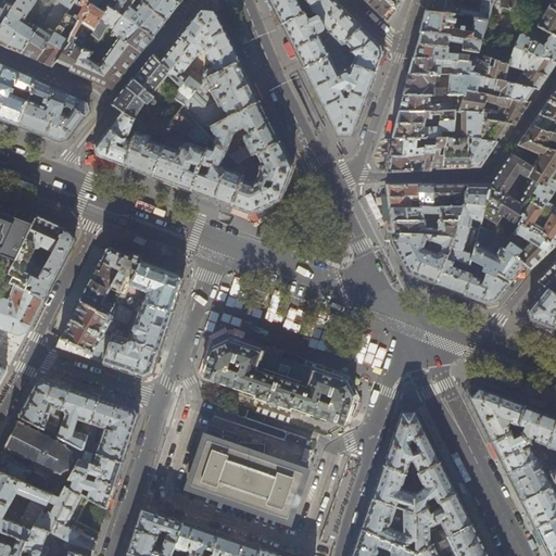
[(16,0),(13,7),(12,8),(26,16),(27,15),(37,0),(52,0),(51,1),(54,3),(42,24),(55,32),(67,13),(75,0),(16,0)]
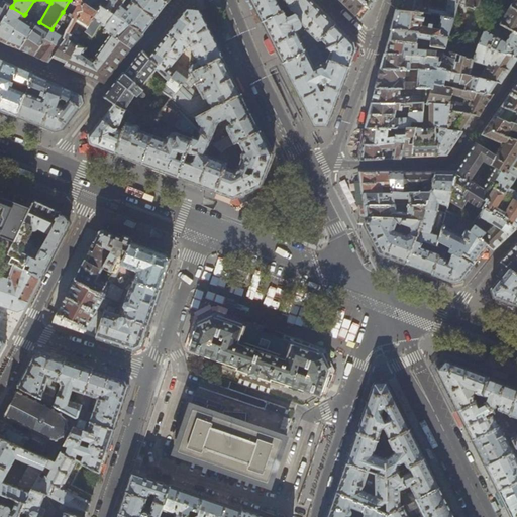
[(70,0),(63,12),(66,15),(71,8),(76,11),(71,18),(73,19),(68,29),(65,37),(53,56),(56,57),(58,58),(67,62),(79,43),(95,16),(100,6),(104,0),(70,0)]
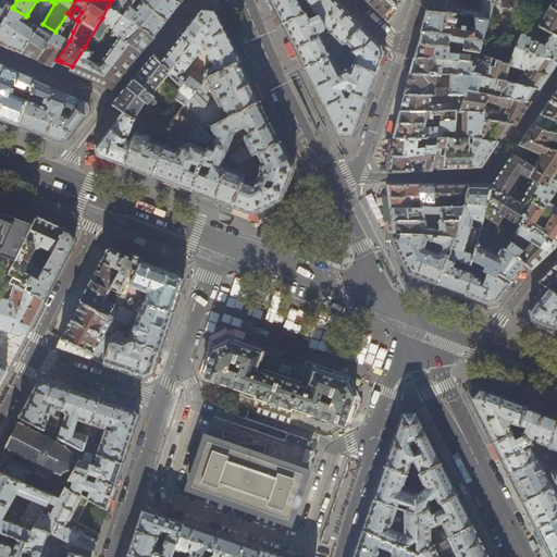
[(124,15),(134,1),(134,0),(112,0),(108,7),(124,15)]
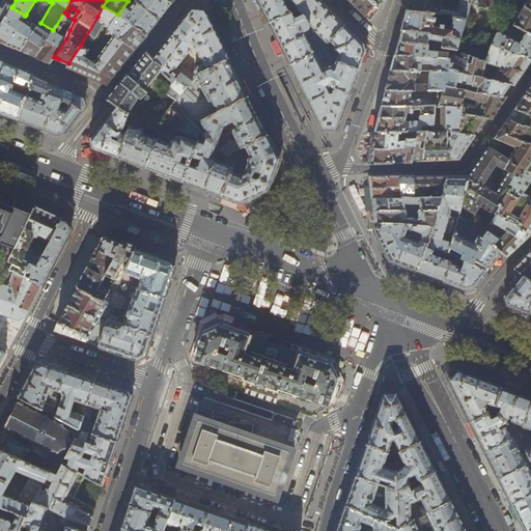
[(128,1),(118,15),(146,35),(152,27),(157,23),(165,11),(171,3),(167,0),(134,0),(136,1),(133,5),(128,1)]
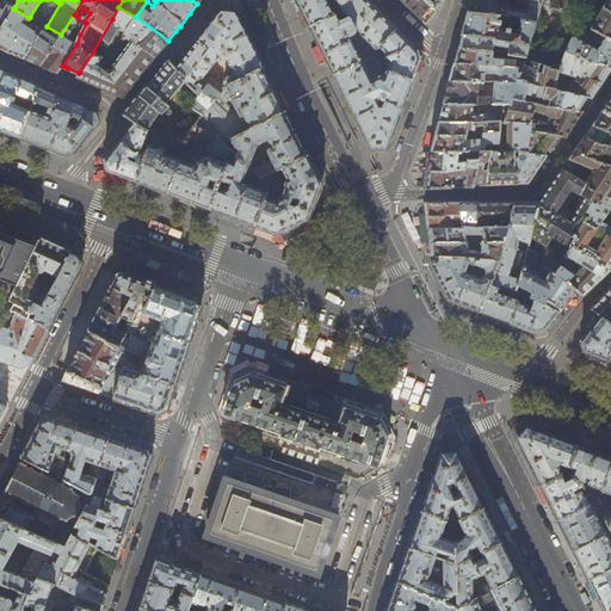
[(296,0),(310,26),(338,12),(350,0),(296,0)]
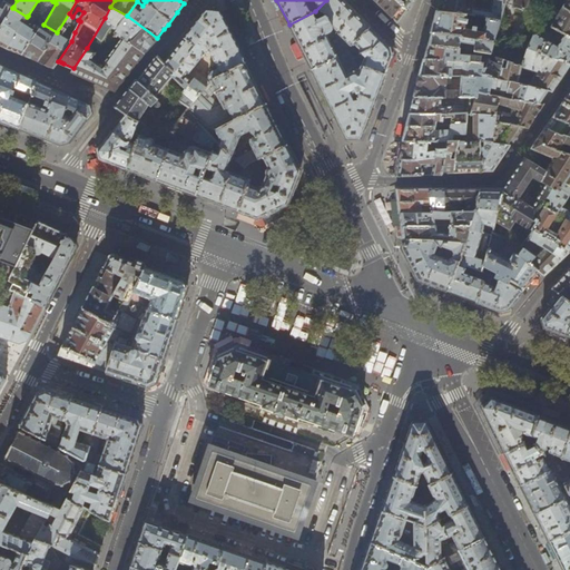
[(312,70),(347,50),(370,27),(351,8),(343,0),(326,0),(315,11),(290,25),(296,38),(312,70)]
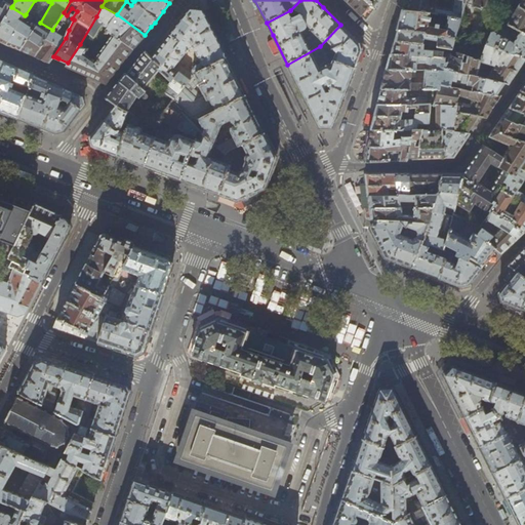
[(345,0),(361,16),(365,21),(366,21),(375,8),(379,0),(345,0)]
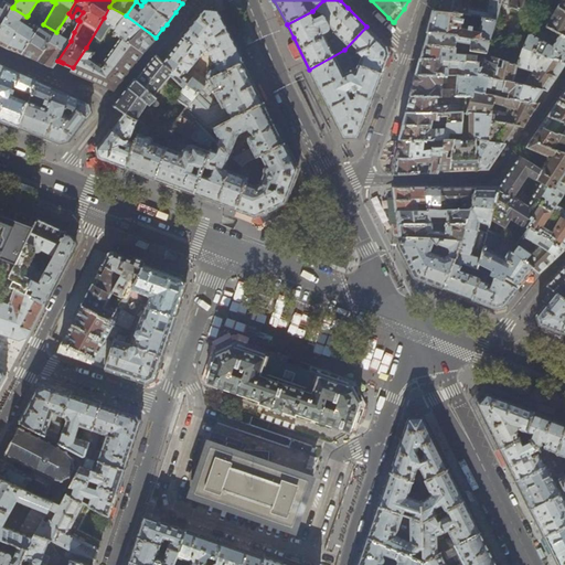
[(467,14),(475,17),(479,17),(496,20),(501,2),(501,0),(436,0),(434,11),(464,14),(467,14)]
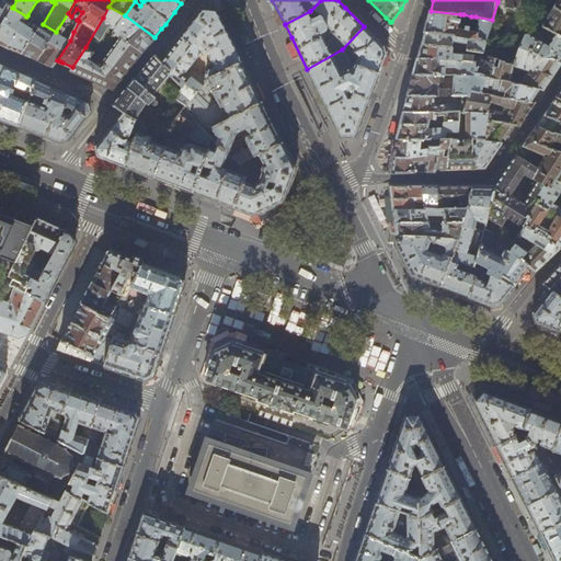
[(497,0),(497,2),(506,6),(505,8),(525,14),(530,0),(497,0)]
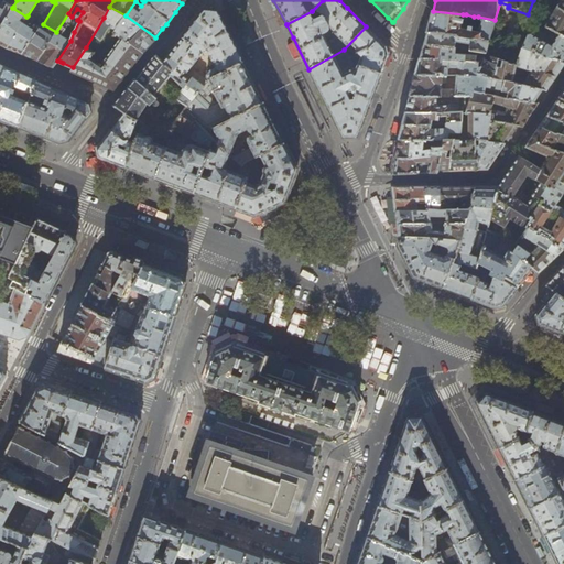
[(563,0),(560,0),(545,26),(551,30),(561,35),(563,35),(563,0)]
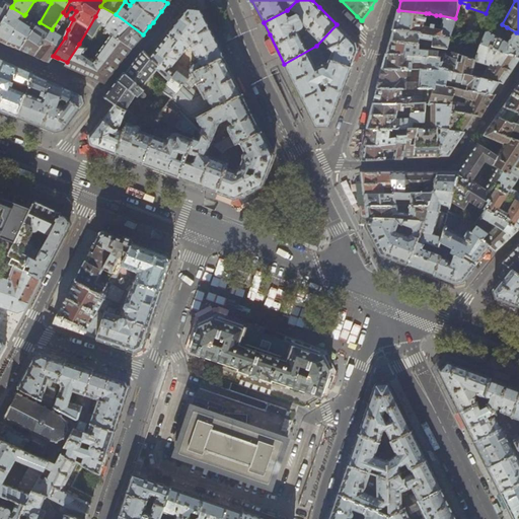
[(11,7),(12,6),(5,2),(3,1),(0,5),(0,25),(5,19),(8,13),(11,7)]
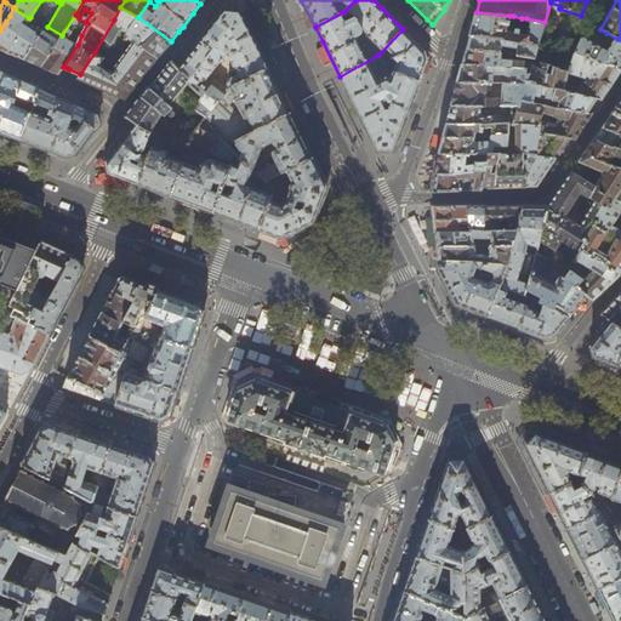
[(138,17),(120,7),(114,20),(95,52),(80,74),(79,78),(78,79),(124,100),(125,98),(134,89),(138,83),(158,58),(144,49),(136,43),(126,35),(138,17)]
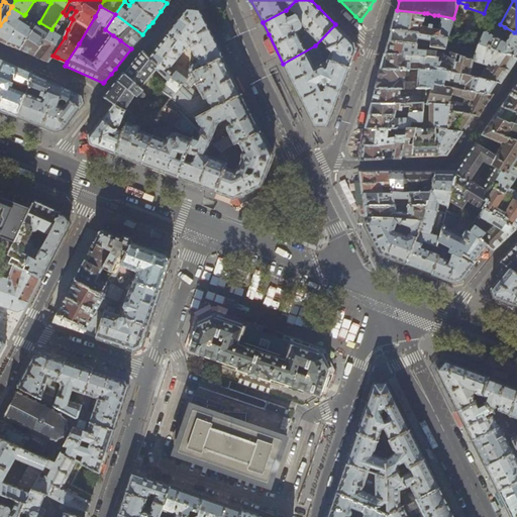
[(24,15),(11,7),(8,13),(15,17),(11,23),(5,19),(0,25),(0,40),(6,44),(20,49),(38,21),(25,14),(24,15)]
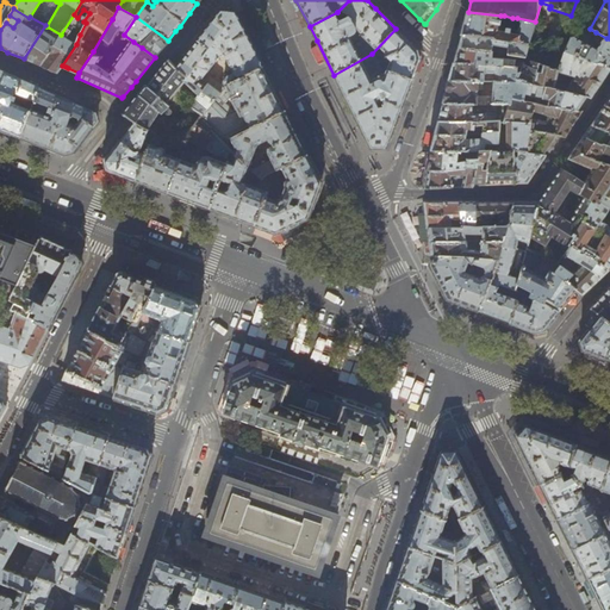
[(176,68),(187,79),(185,82),(199,95),(190,104),(203,113),(215,99),(234,82),(263,67),(248,36),(236,11),(221,10),(176,68)]
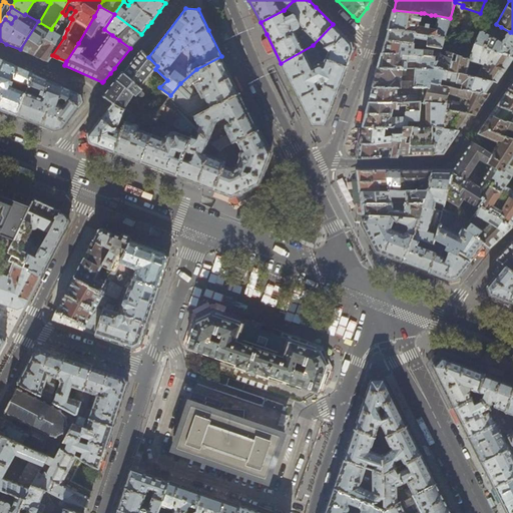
[(444,38),(450,18),(435,15),(433,24),(436,24),(436,29),(418,26),(421,13),(394,10),(393,14),(389,29),(416,33),(444,38)]
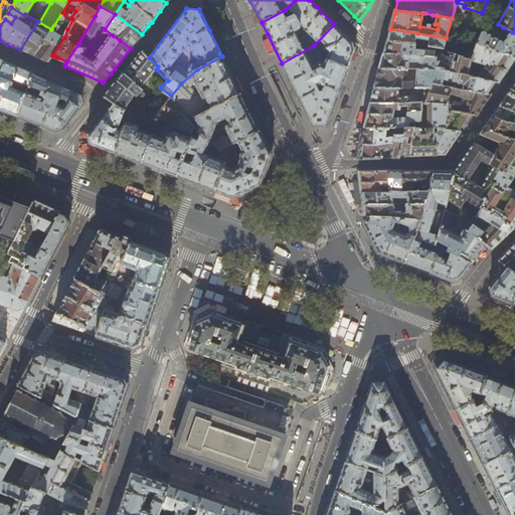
[(65,15),(62,12),(51,29),(50,31),(33,55),(35,55),(48,61),(52,55),(64,37),(67,29),(72,19),(70,18),(65,15)]
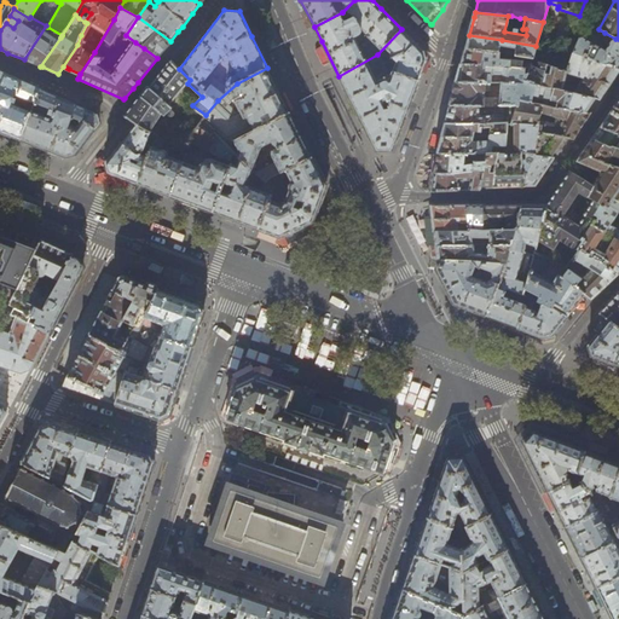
[(144,48),(157,58),(158,58),(171,44),(172,42),(171,41),(138,17),(126,35),(136,42),(144,30),(152,38),(144,48)]
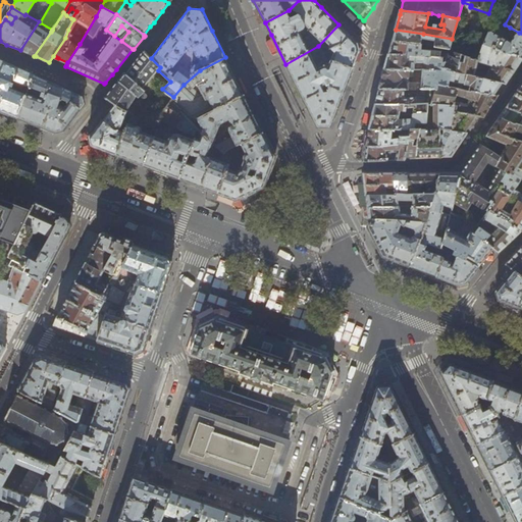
[(51,32),(52,30),(40,22),(39,21),(20,50),(31,54),(34,56),(51,32)]
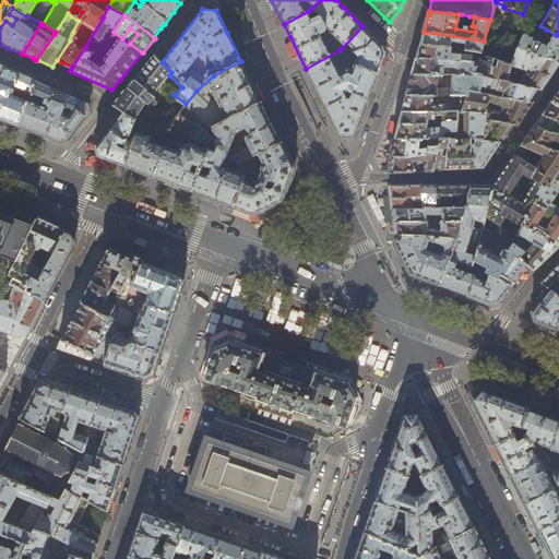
[(370,34),(363,26),(341,49),(348,58),(355,63),(378,73),(379,69),(384,55),(383,46),(370,34)]
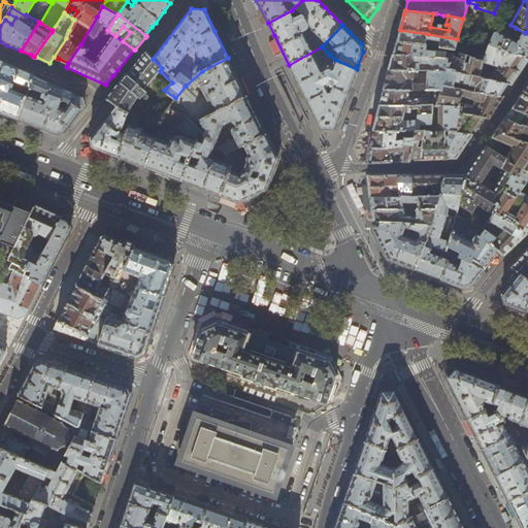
[(527,33),(525,33),(516,28),(512,35),(519,39),(517,43),(495,32),(489,44),(527,59),(527,33)]
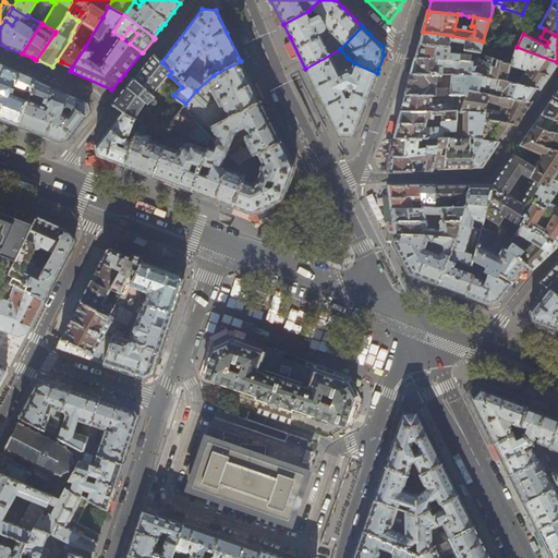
[(452,36),(423,32),(422,33),(419,45),(450,48),(462,49),(462,46),(450,45),(451,40),(459,44),(461,44),(464,45),(464,50),(480,51),(483,41),(452,36)]
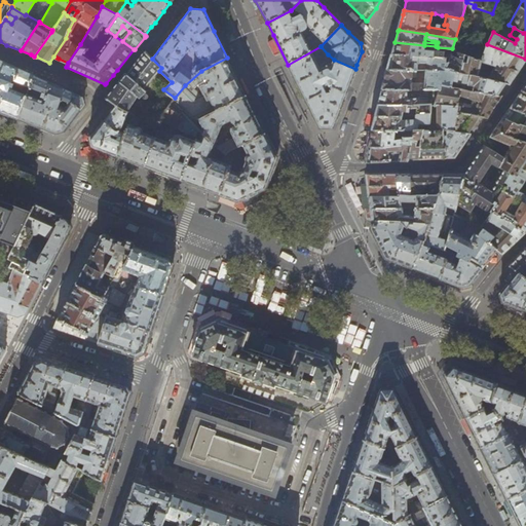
[(232,34),(226,37),(229,43),(235,40),(232,34)]
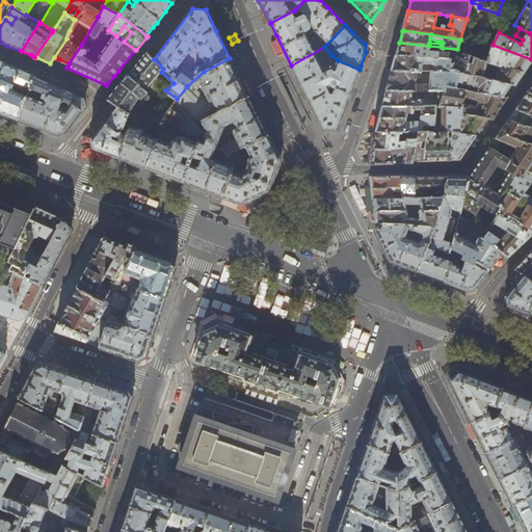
[(429,51),(429,46),(399,43),(396,54),(395,56),(437,58),(454,60),(450,70),(464,74),(470,54),(462,53),(461,58),(456,57),(457,52),(456,53),(456,52),(455,55),(449,54),(449,52),(437,51),(429,51)]
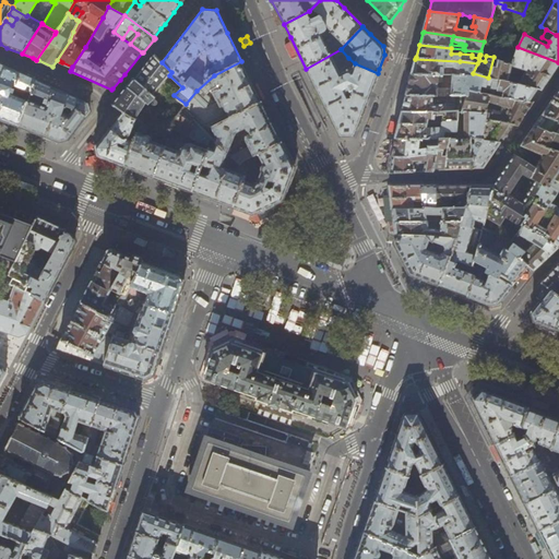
[(488,78),(537,88),(540,90),(544,85),(558,62),(518,47),(511,64),(494,57),(488,78)]
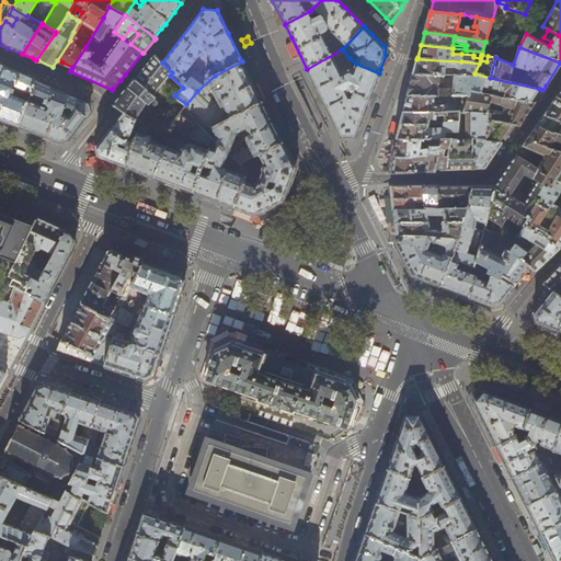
[(338,65),(350,58),(342,49),(307,69),(318,91),(336,127),(342,137),(351,136),(355,136),(367,104),(369,100),(379,73),(356,64),(354,69),(348,68),(348,71),(343,75),(338,65)]
